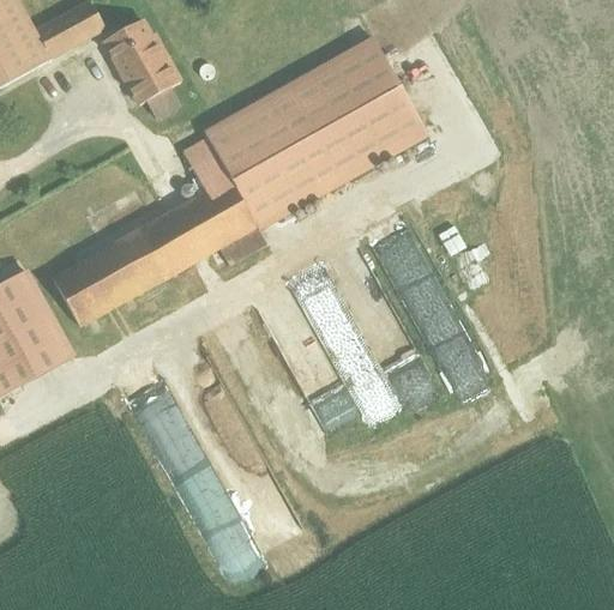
[(0,0),(0,86),(52,58),(36,28),(20,0),(0,0)]
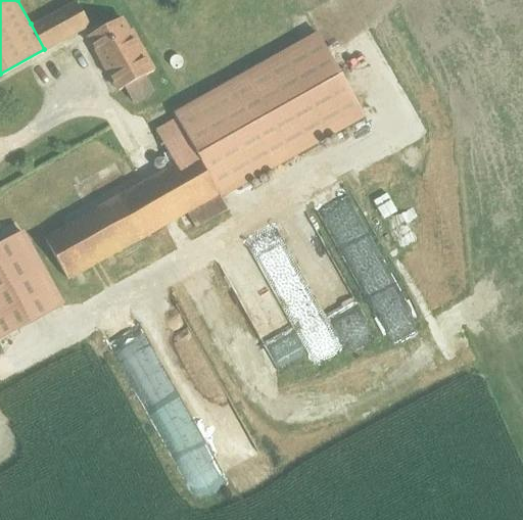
[(75,0),(31,24),(44,49),(45,50),(90,25),(78,0),(75,0)]
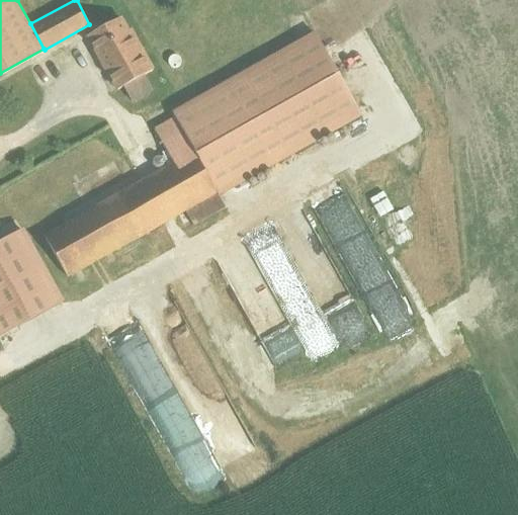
[(88,35),(117,87),(123,84),(134,101),(155,88),(145,72),(150,69),(121,17),(88,35)]
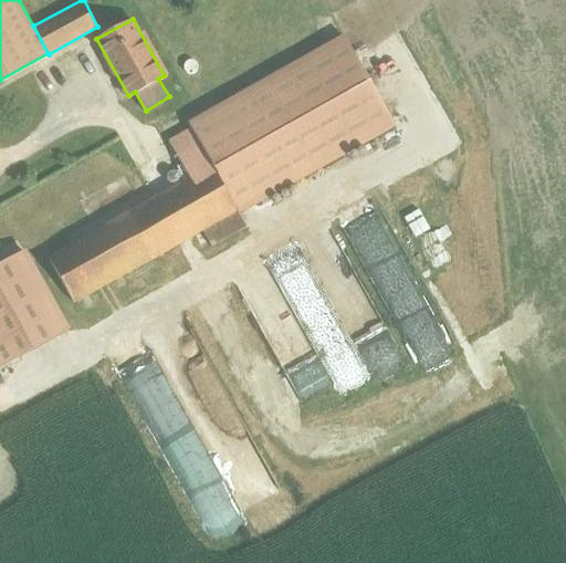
[(168,138),(189,175),(50,256),(74,302),(202,229),(212,246),(247,226),(240,212),(396,125),(344,33),(188,120),(191,125),(168,138)]
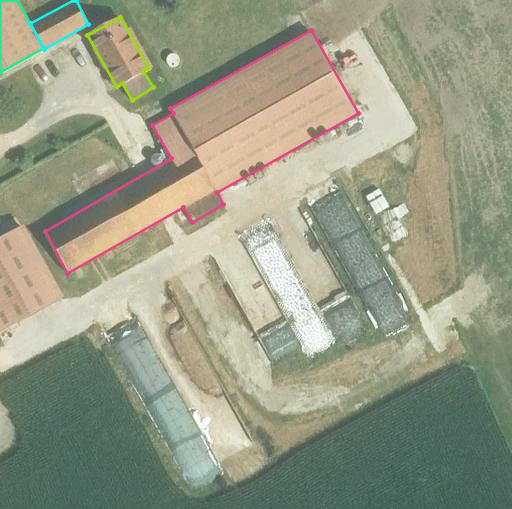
[(23,223),(0,236),(0,330),(64,295),(23,223)]
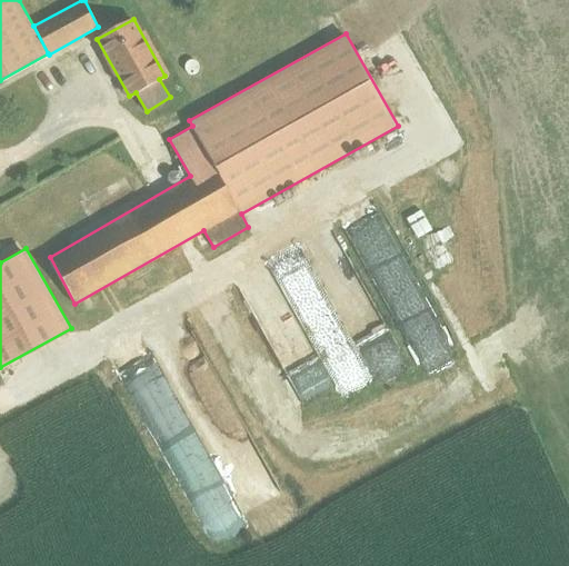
[(413,303),(376,321),(391,350),(428,330),(413,303)]
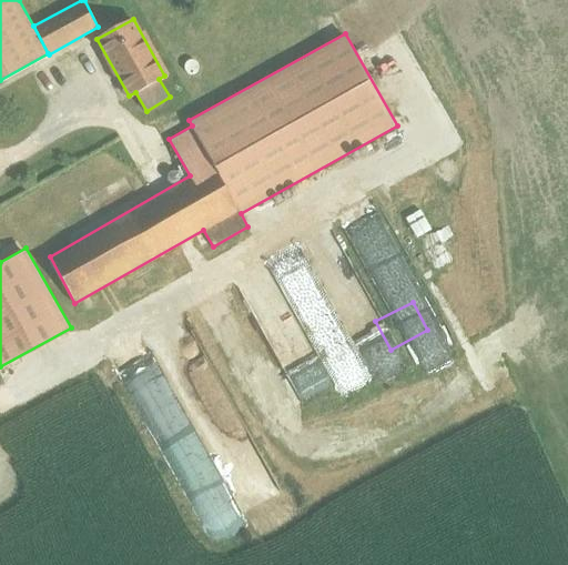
[(192,534),(267,492),(171,322),(131,345),(189,446),(153,466),(192,534)]
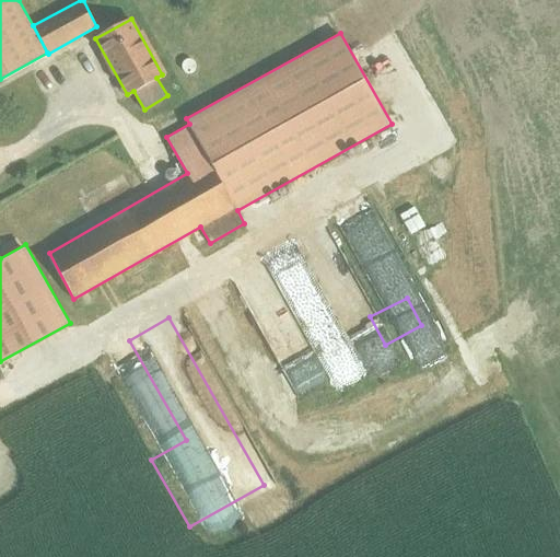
[(269,368),(278,395),(314,384),(304,356),(269,368)]
